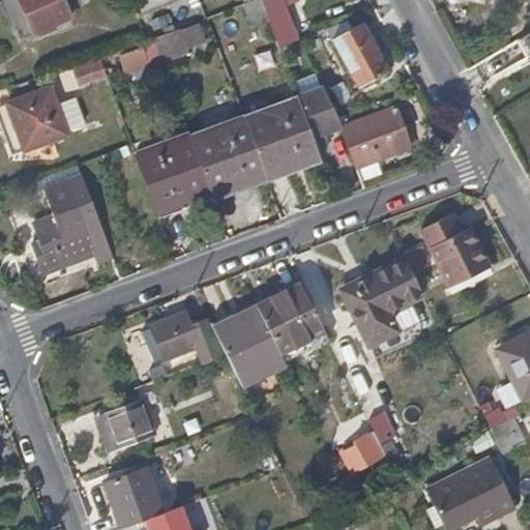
[(69,19),(60,0),(17,0),(32,35),(69,19)]
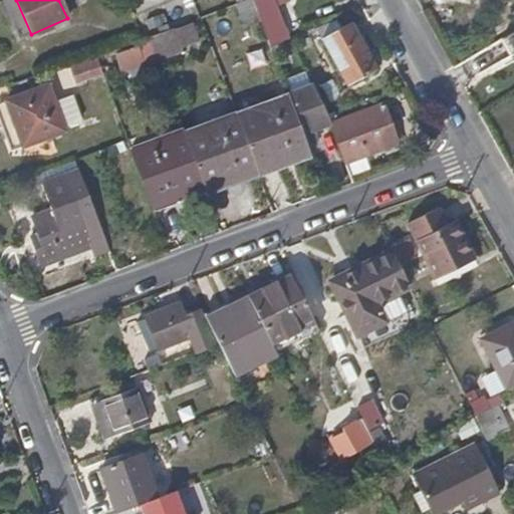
[(291,36),(276,0),(254,0),(272,45),(291,36)]
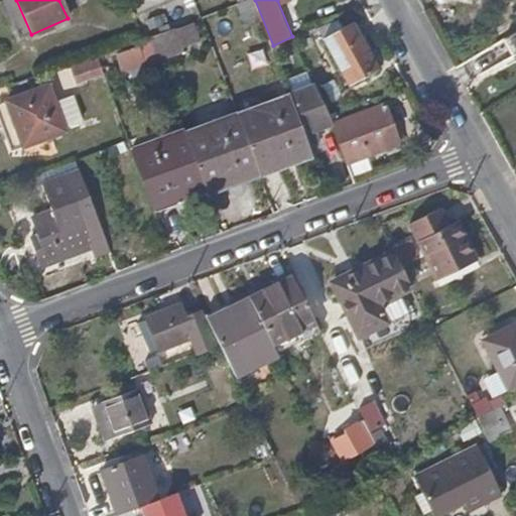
[(380,70),(355,22),(326,38),(351,85),(380,70)]
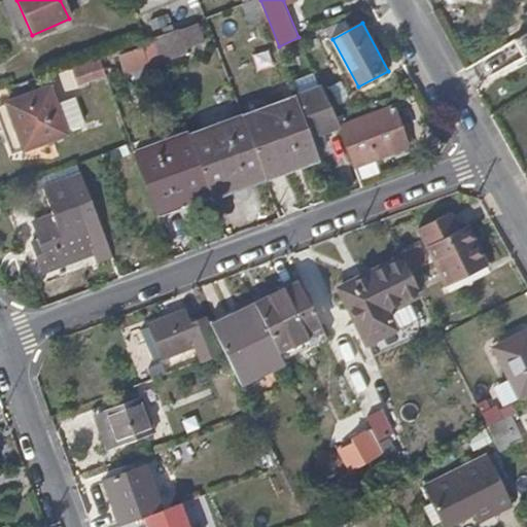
[(184,49),(177,29),(152,37),(160,58),(184,49)]
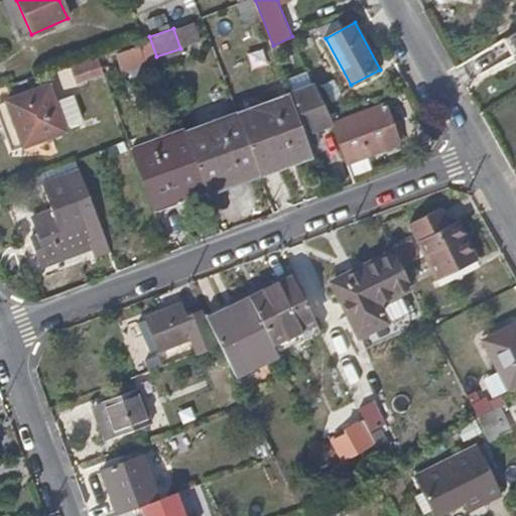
[(515,31),(505,39),(514,56),(515,54),(515,31)]
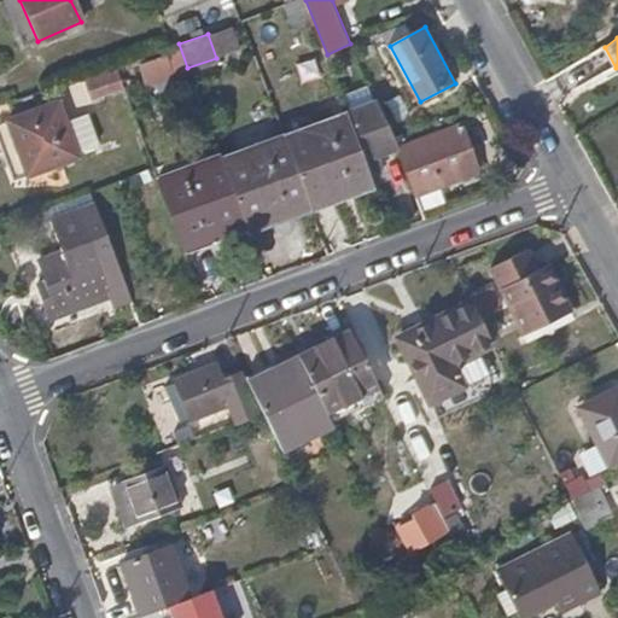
[(187,68),(179,44),(168,48),(159,51),(161,56),(139,64),(151,97),(176,88),(170,75),(187,68)]
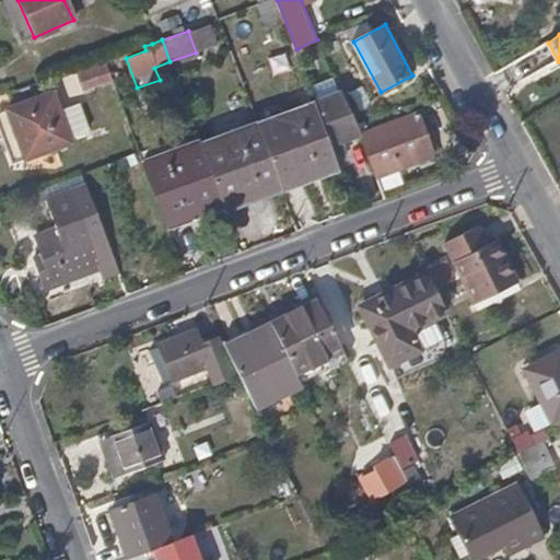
[(200,65),(196,53),(170,61),(174,74),(200,65)]
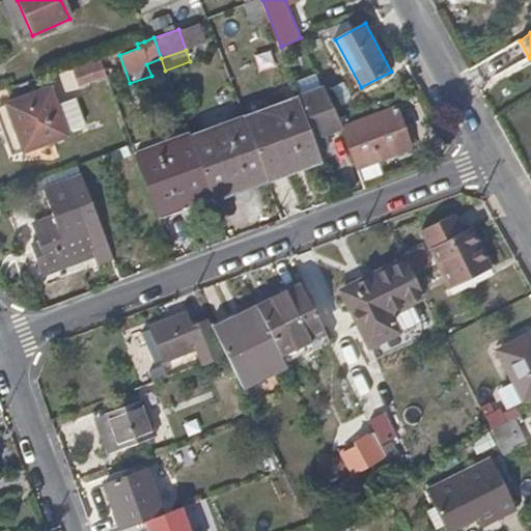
[(101,56),(73,67),(81,88),(109,77),(101,56)]
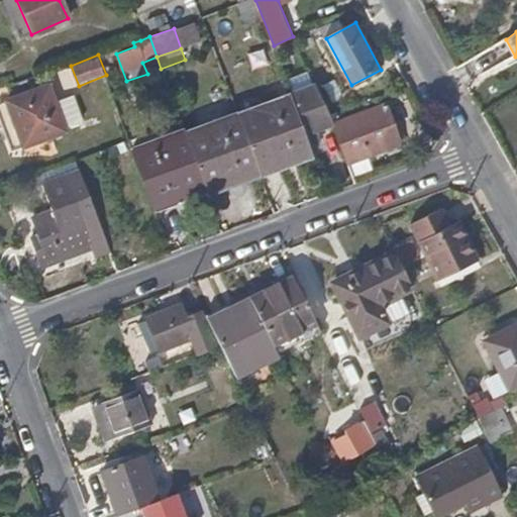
[(161,69),(157,57),(142,63),(147,74),(161,69)]
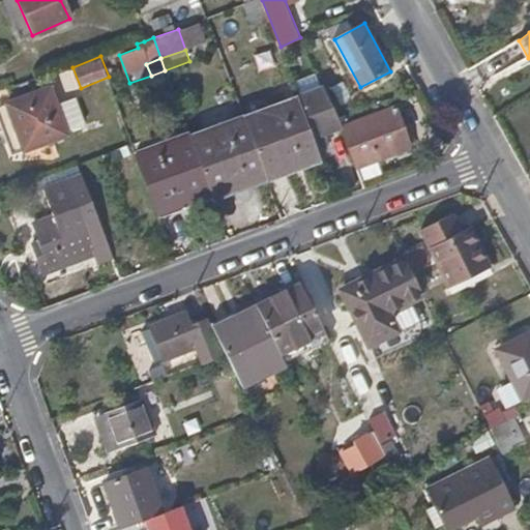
[(65,134),(48,87),(5,104),(22,149),(65,134)]
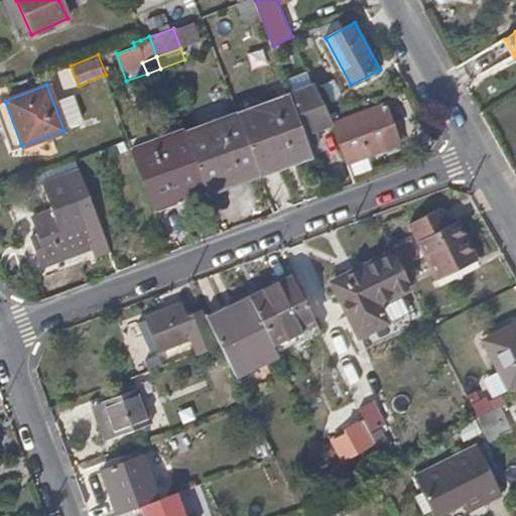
[(334,122),(331,114),(317,87),(291,97),(310,148),(323,143),(318,133),(335,126),(334,124),(334,122)]
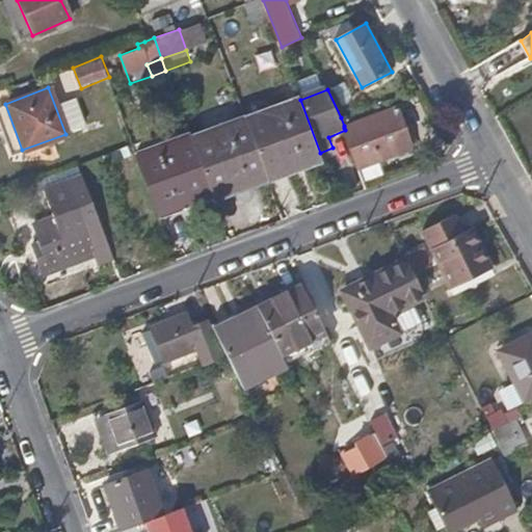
[(320,153),(300,100),(246,120),(266,176),(267,177),(322,157),(320,153)]
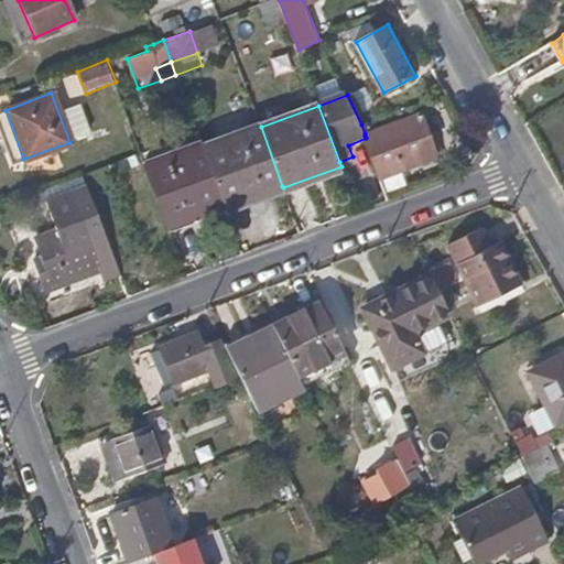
[(437,158),(421,115),(365,136),(366,138),(381,179),(437,158)]
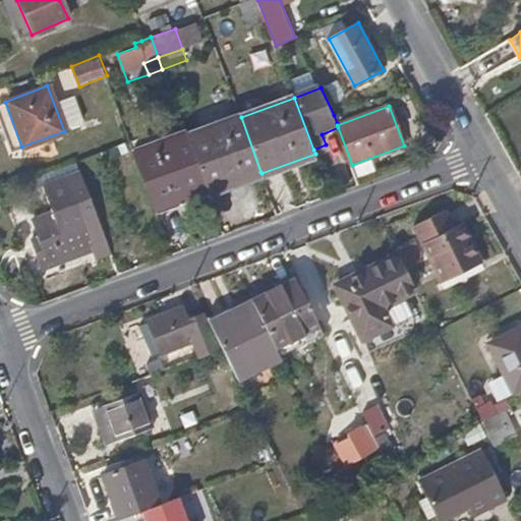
[(261,172),(241,117),(240,116),(186,135),(206,186),(208,190),(240,179),(261,172)]
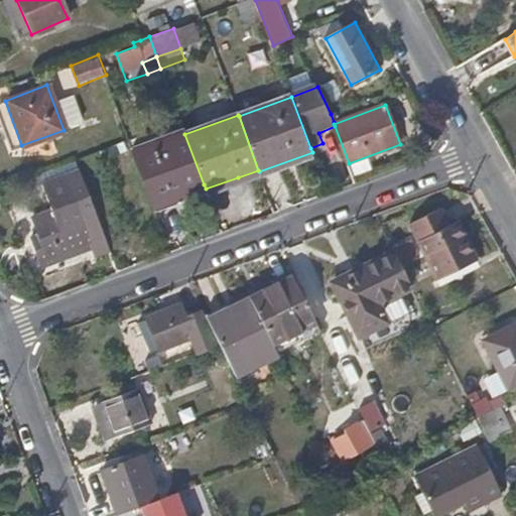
[(204,184),(184,134),(182,129),(131,149),(152,205),(204,184)]
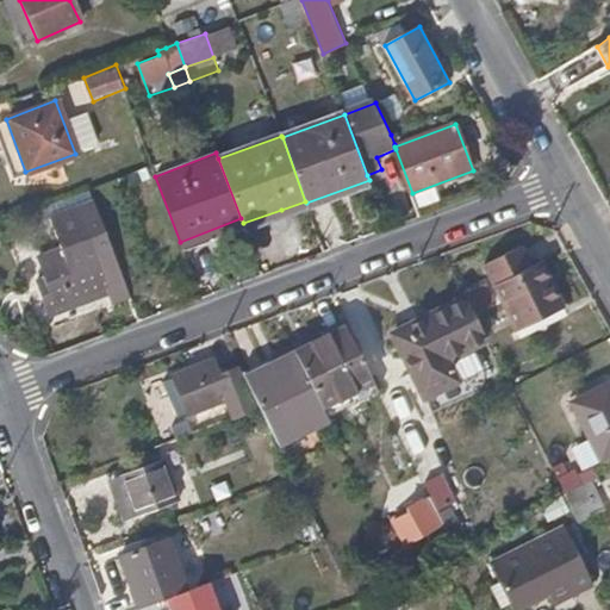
[(126,286),(111,246),(94,253),(89,237),(36,257),(57,312),(126,286)]
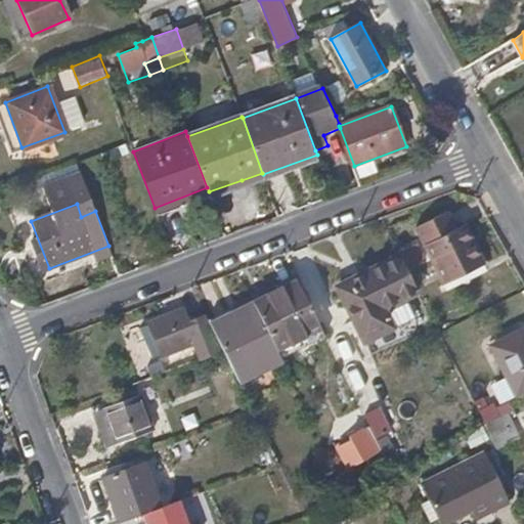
[(480,265),(462,225),(422,244),(440,284),(480,265)]
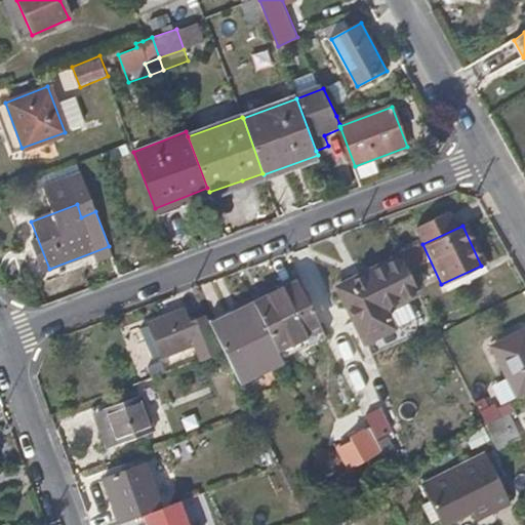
[(404,249),(414,268),(429,259),(418,241),(404,249)]
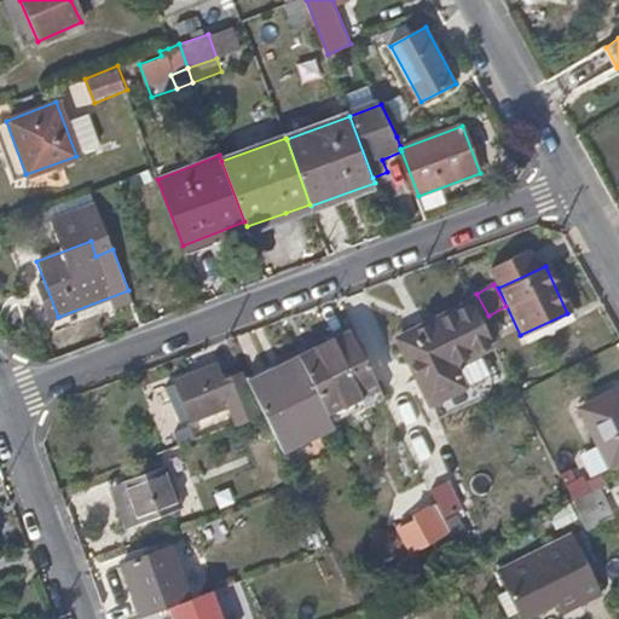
[(493,347),(473,304),(428,324),(426,318),(412,324),(447,395),(461,389),(450,369),(493,347)]
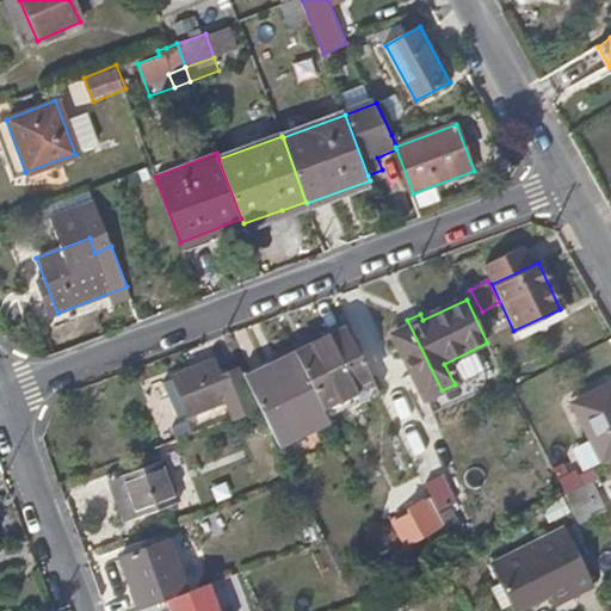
[(442,390),(407,320),(403,322),(406,328),(390,335),(421,401),(442,390)]
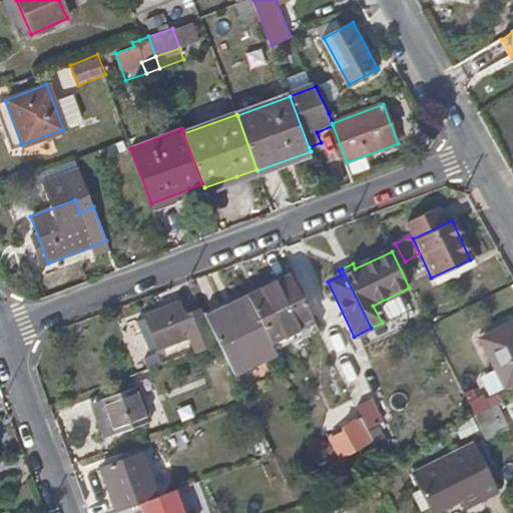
[(313,322),(290,275),(246,297),(270,343),(313,322)]
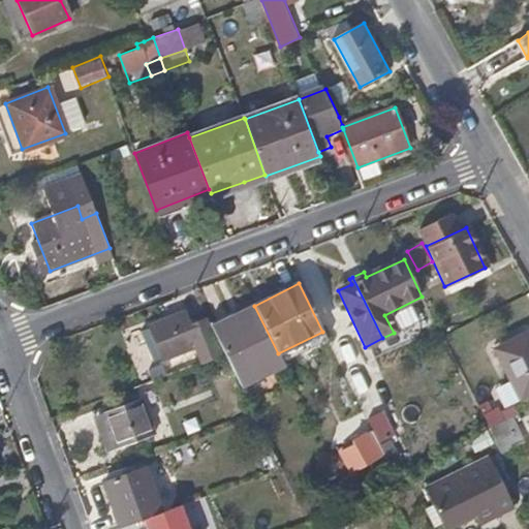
[(278,353),(254,306),(252,307),(254,312),(238,321),(235,314),(231,316),(230,321),(217,325),(215,322),(213,320),(211,322),(214,328),(225,352),(239,379),(239,380),(281,360),(278,353)]
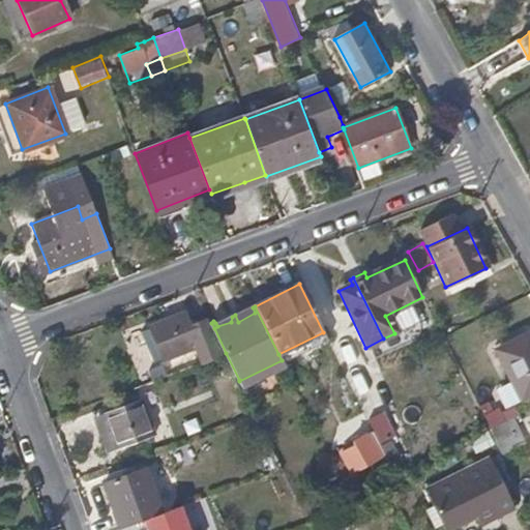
[(223,354),(206,320),(189,327),(182,313),(153,325),(153,327),(167,356),(194,345),(201,362),(223,354)]
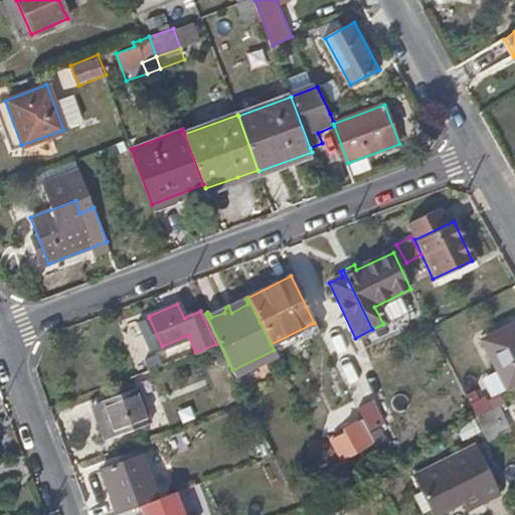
[(162,346),(149,318),(138,322),(151,350),(162,346)]
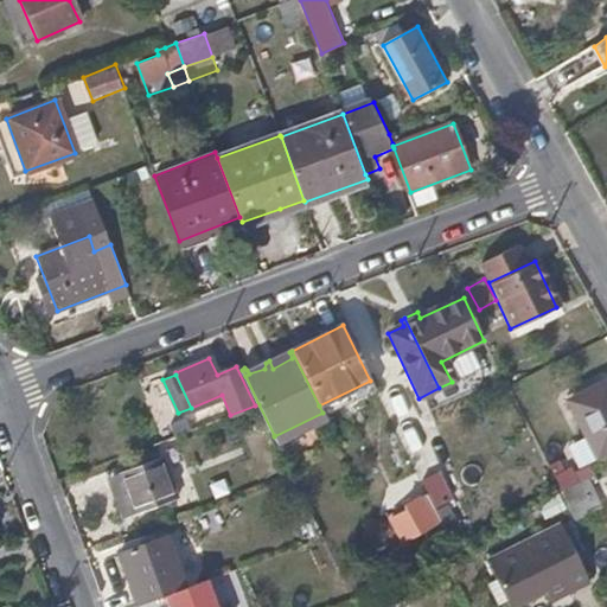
[(606,451),(606,383),(566,404),(593,458),(606,451)]
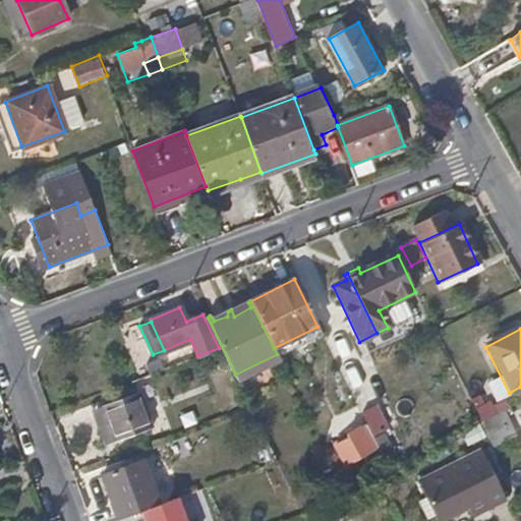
[(152,426),(137,392),(102,407),(116,441),(152,426)]
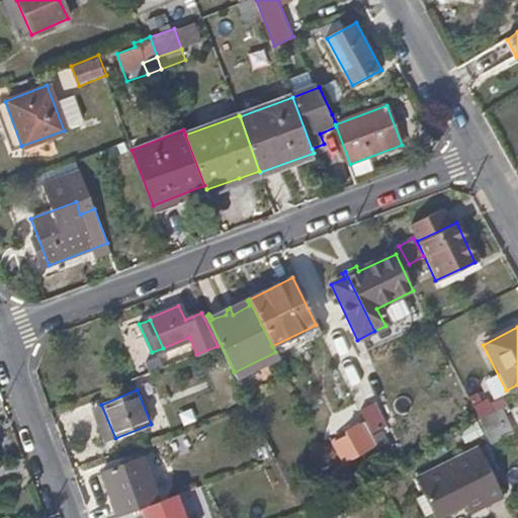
[(377,462),(356,425),(342,433),(340,429),(327,436),(342,464),(337,468),(345,482),(377,462)]
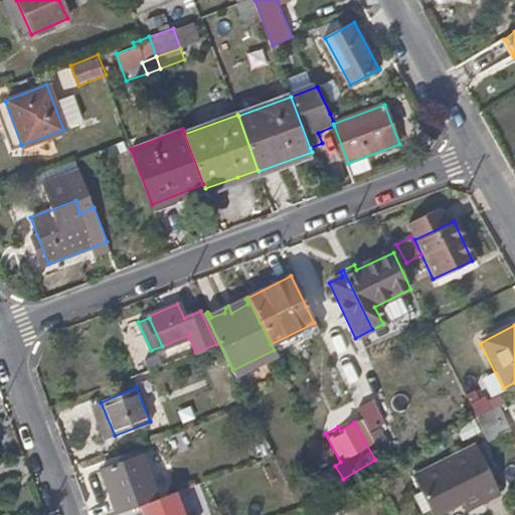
[(498,495),(473,445),(410,476),(428,514),(433,514),(459,502),(465,511),(498,495)]
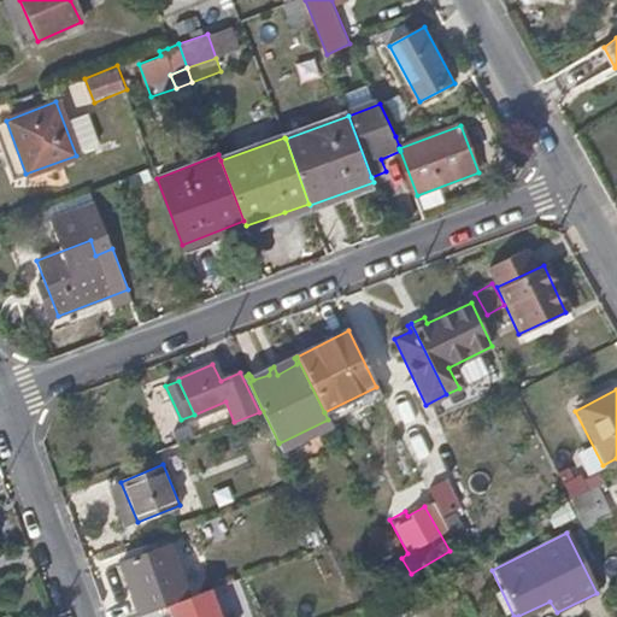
[(191,598),(170,546),(119,565),(139,616),(140,616),(168,607),(191,598)]
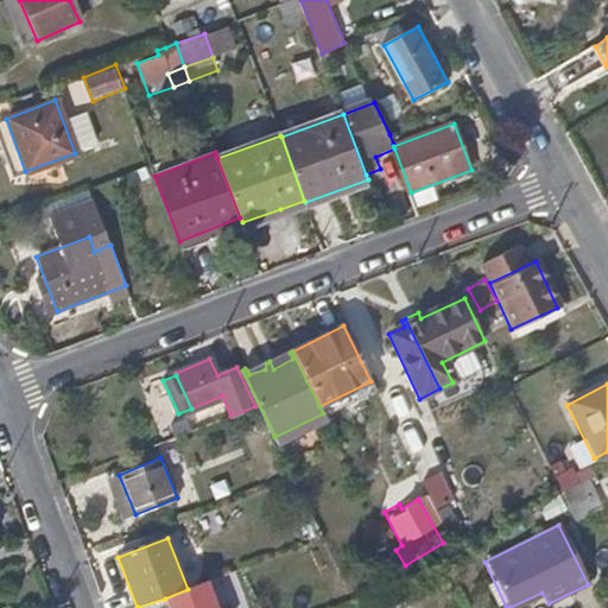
[(216,607),(208,582),(188,589),(165,599),(168,607),(216,607)]
